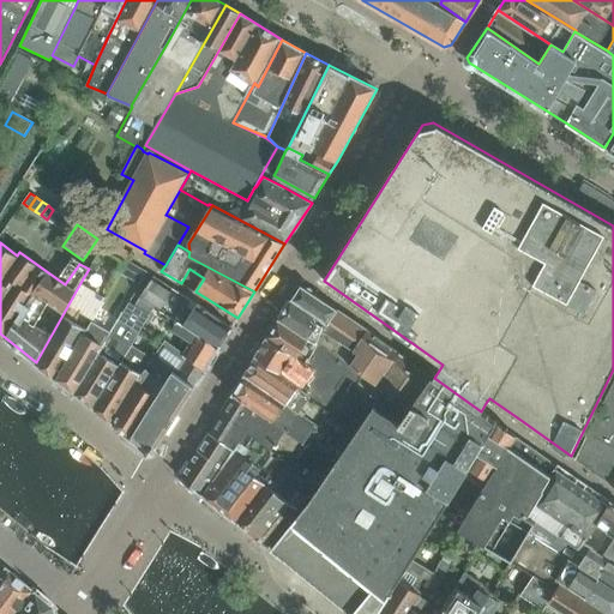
[(178,293),(146,271),(133,293),(175,323),(172,330),(191,342),(196,335),(218,349),(232,327),(178,293)]
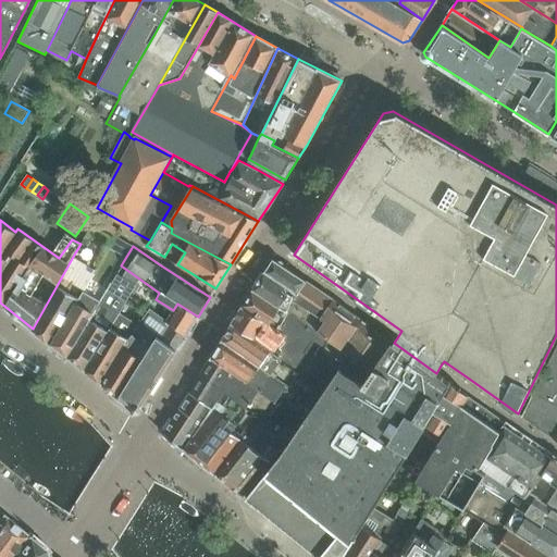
[(96,268),(74,255),(33,329),(51,344),(76,300),(96,268)]
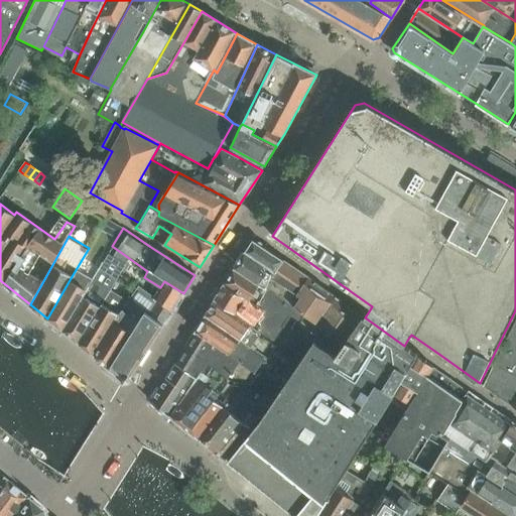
[(317,323),(336,296),(308,276),(252,240),(244,253),(274,275),(272,278),(302,297),(295,308),(317,323)]
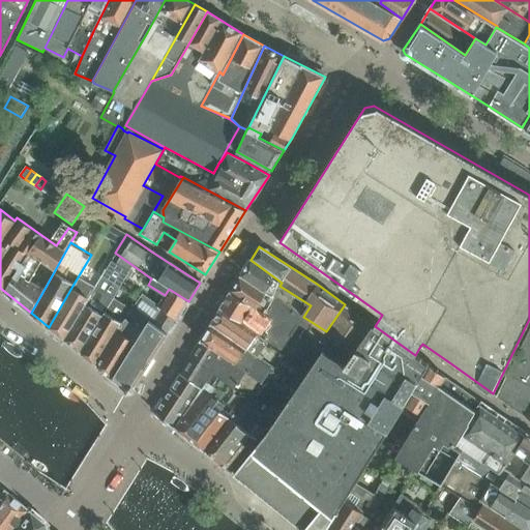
[(280,286),(282,283),(251,260),(241,275),(273,298),(280,286)]
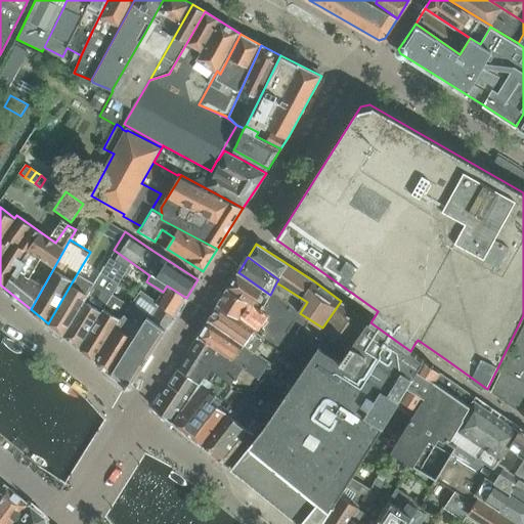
[(128,269),(110,258),(104,267),(122,278),(128,269)]
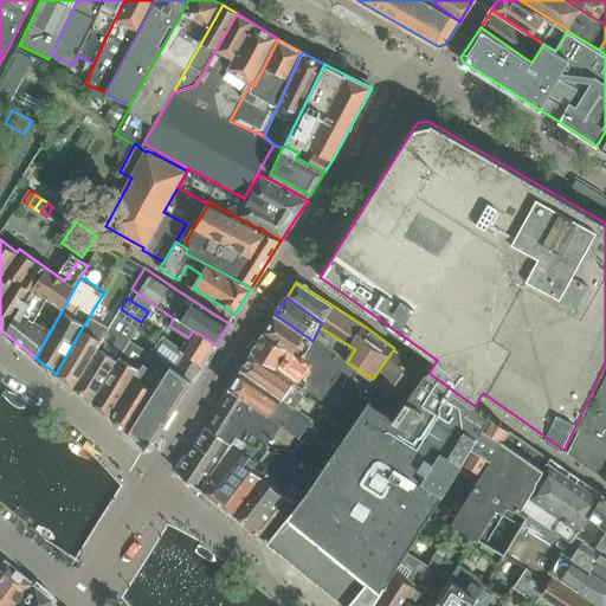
[(121,305),(111,300),(92,333),(83,327),(56,374),(73,387),(116,313),(121,305)]
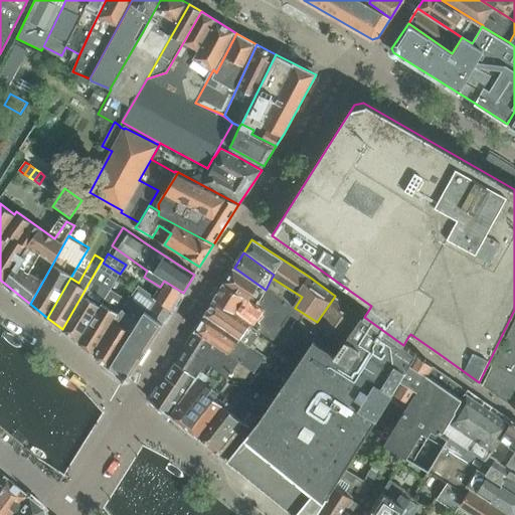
[(110,273),(99,266),(62,329),(77,342),(109,290),(102,286),(110,273)]
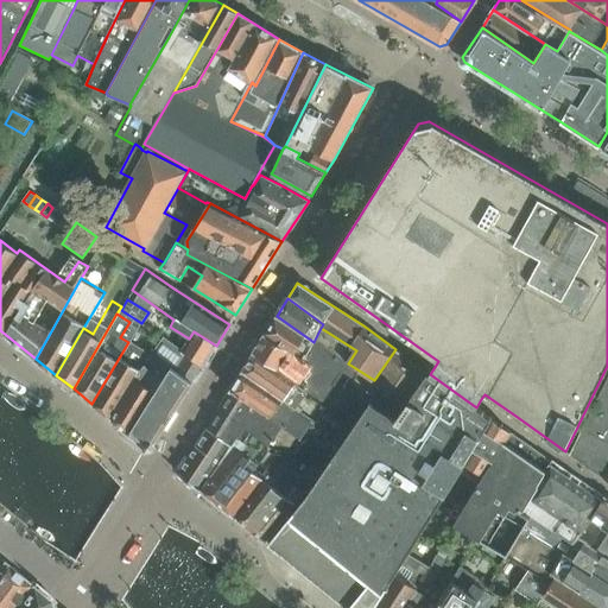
[(314,342),(277,316),(265,335),(302,360),(314,342)]
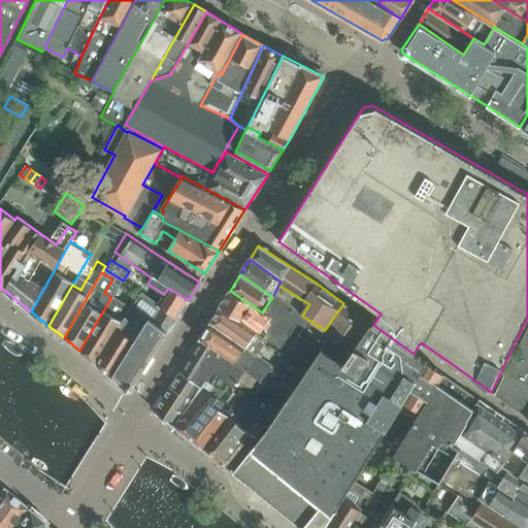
[(188,300),(168,288),(164,294),(158,305),(161,307),(176,319),(188,300)]
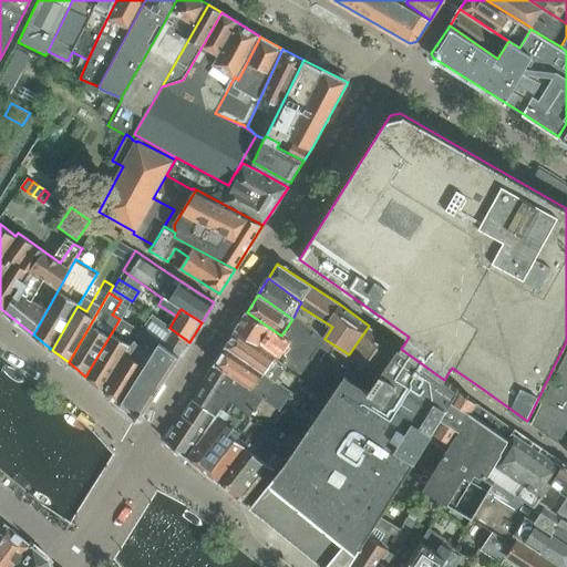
[(236,329),(278,359),(290,342),(281,336),(247,312),(236,329)]
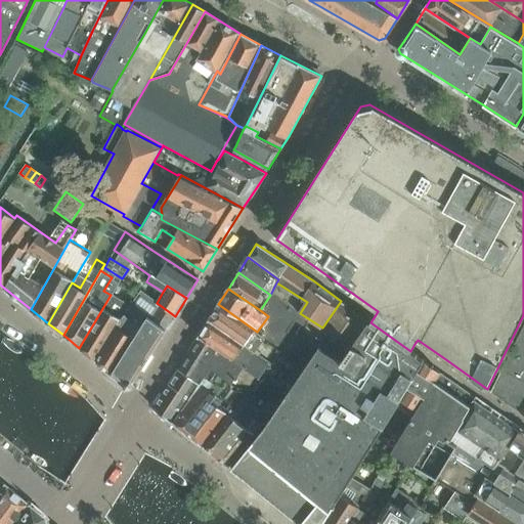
[(139,291),(129,307),(95,361),(112,374),(147,317),(150,319),(160,305),(157,303),(139,291)]
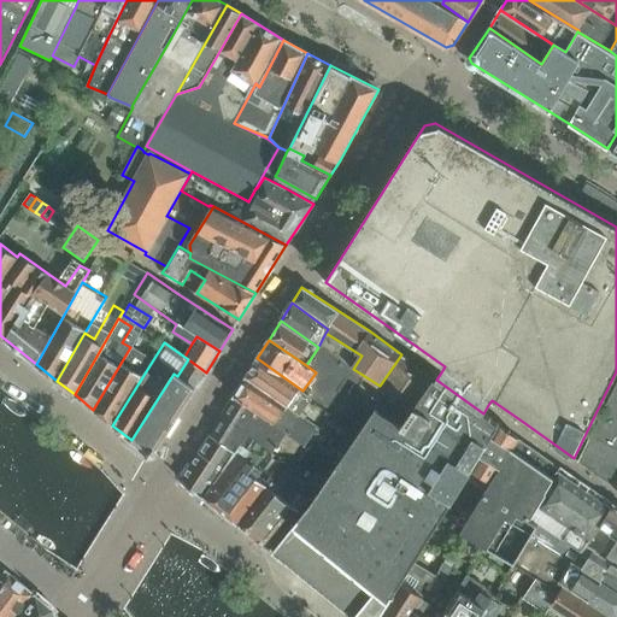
[(152,362),(130,347),(93,410),(112,425),(152,362)]
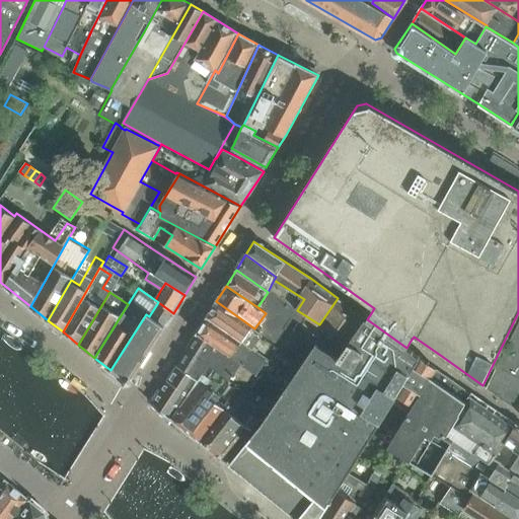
[(338,298),(319,324),(313,334),(320,339),(316,344),(337,357),(366,317),(338,298)]
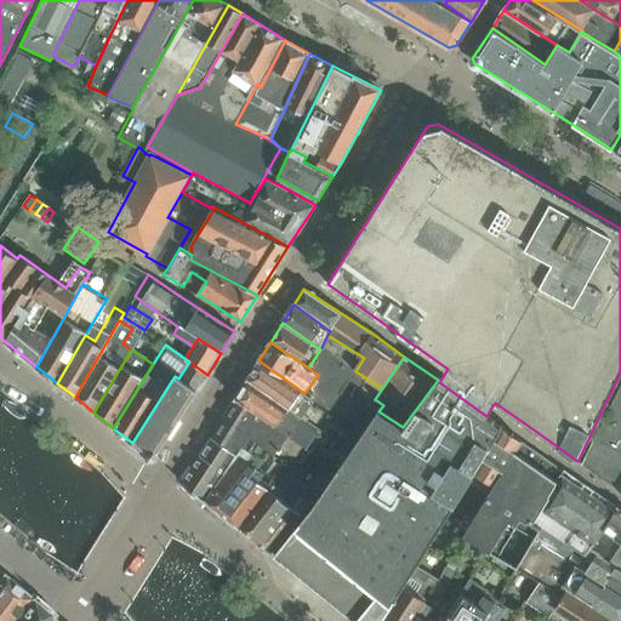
[(246,381),(320,434),(334,416),(335,414),(305,393),(258,360),(246,381)]
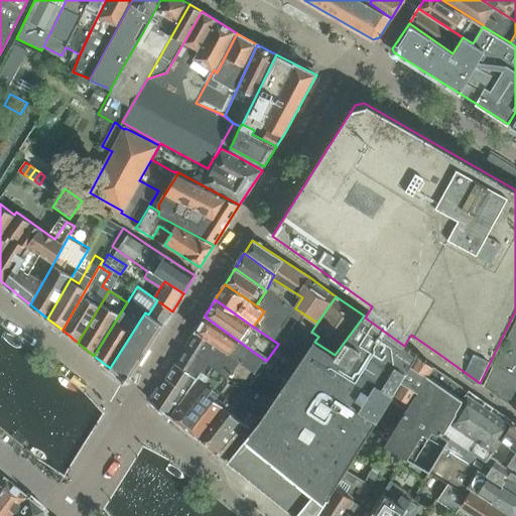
[(172,311),(157,300),(148,314),(163,326),(172,311)]
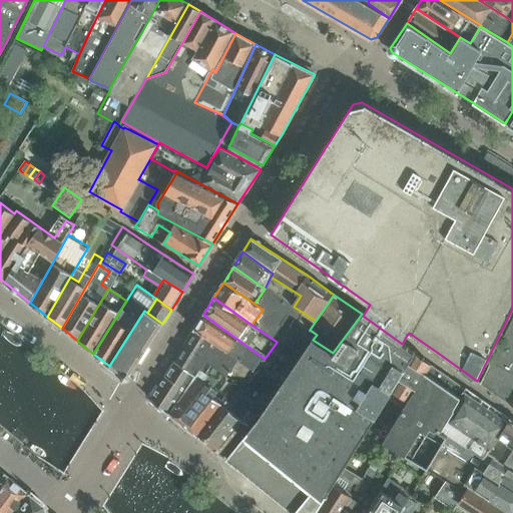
[(144,311),(109,367),(122,377),(129,375),(162,324),(147,313),(144,311)]
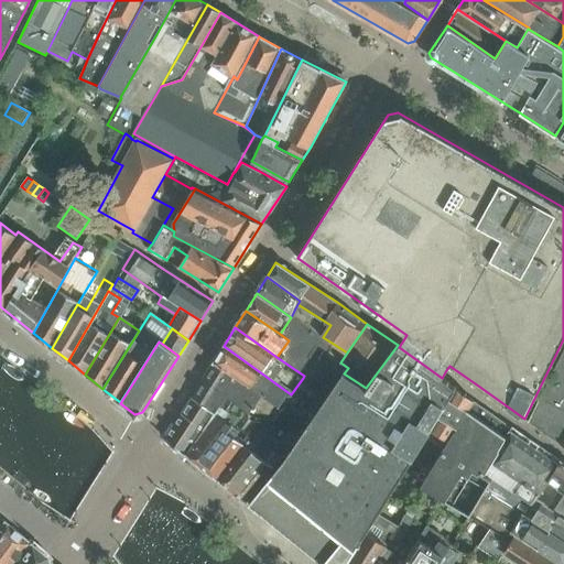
[(399,347),(398,345),(366,388),(344,373),(328,396),(306,426),(249,505),(322,563),(345,563),(366,532),(414,455),(421,444),(430,430),(456,388),(442,378),(399,347)]
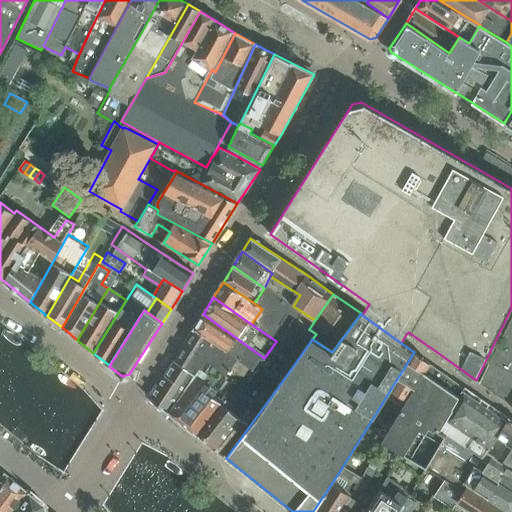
[(194,328),(221,347),(256,371),(256,372),(278,387),(298,359),(275,343),(264,358),(203,314),(194,328)]
